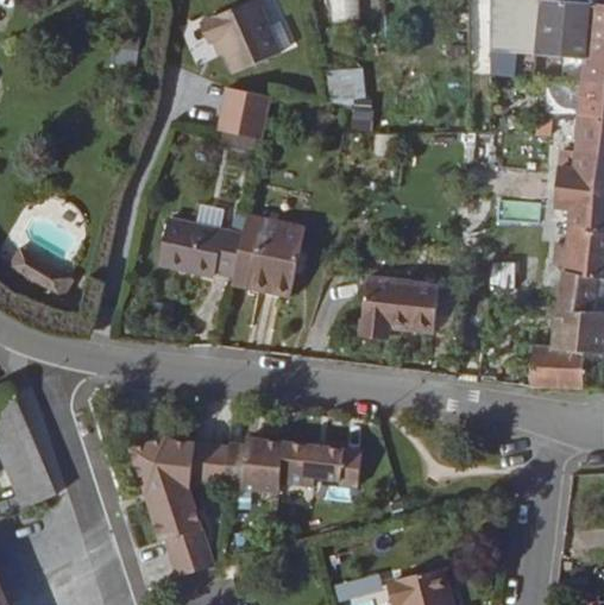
[(284,56),(270,0),(260,0),(213,12),(219,33),(226,32),(230,49),(234,68),(284,56)]
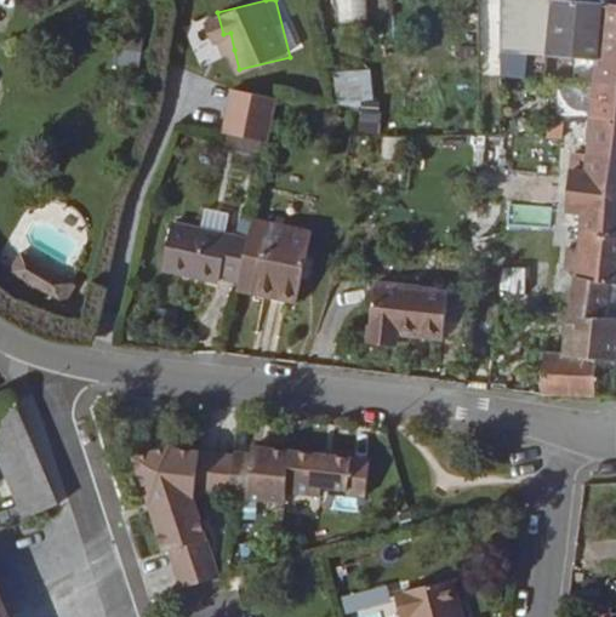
[(548,10),(551,0),(498,0),(500,44),(543,51),(548,10)]
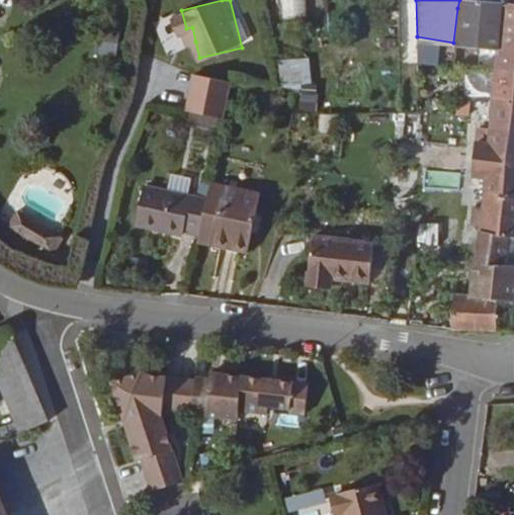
[(495,49),(501,1),(495,0),(459,0),(457,8),(453,43),(495,49)]
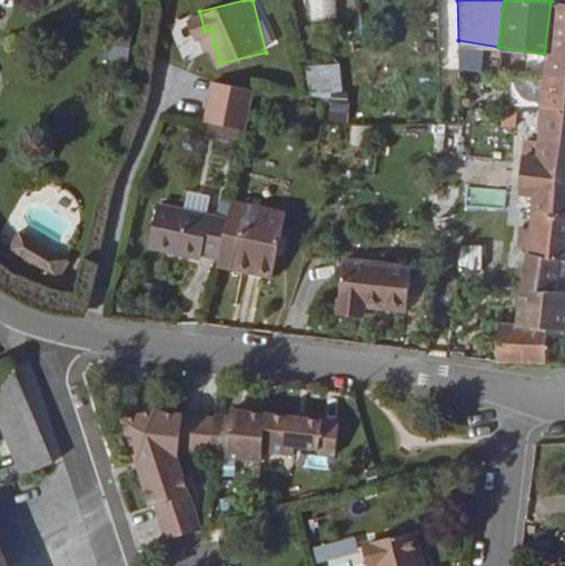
[(564,2),(551,1),(544,53),(564,56),(564,2)]
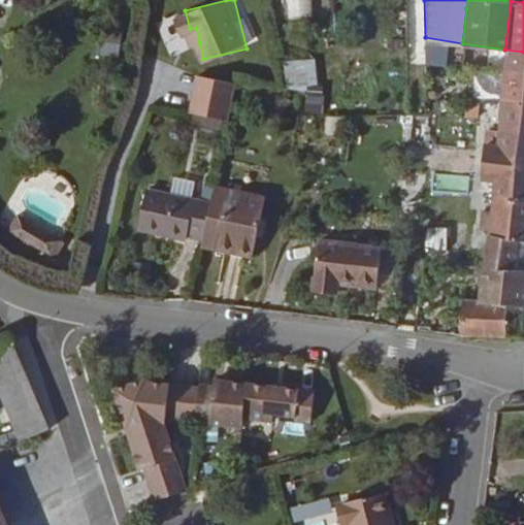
[(300,4),(283,8),(286,24),(303,20),(300,4)]
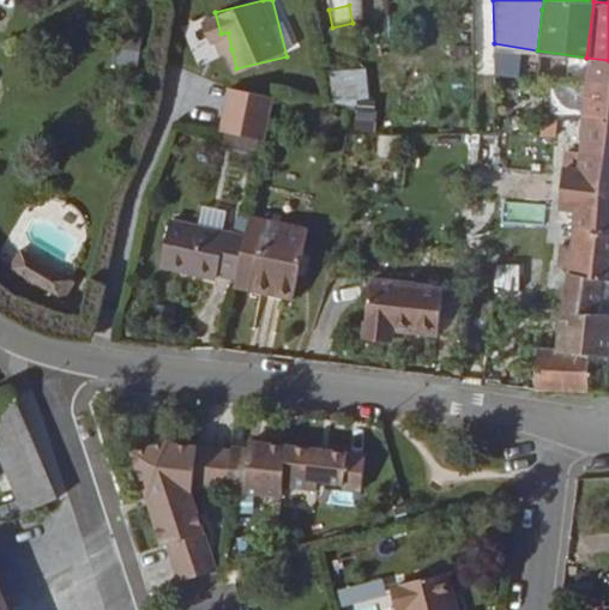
[(221,34),(215,12),(207,13),(215,43),(222,41),(221,34)]
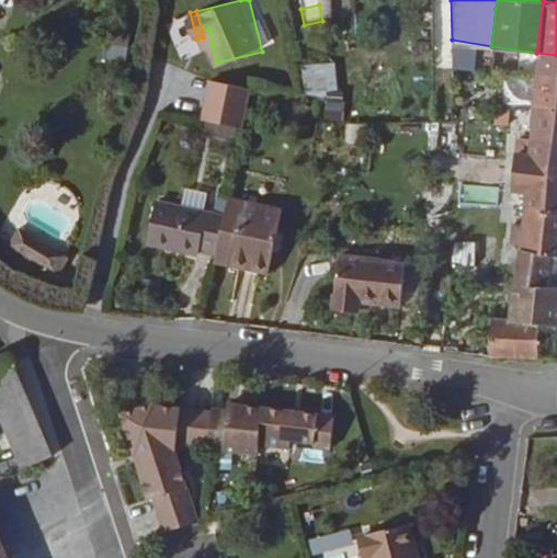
[(212,45),(208,30),(202,31),(203,37),(205,46),(212,45)]
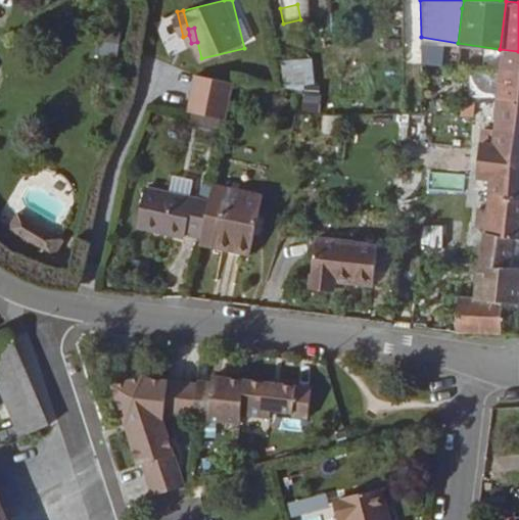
[(518,51),(500,49),(499,67),(518,72),(518,51)]
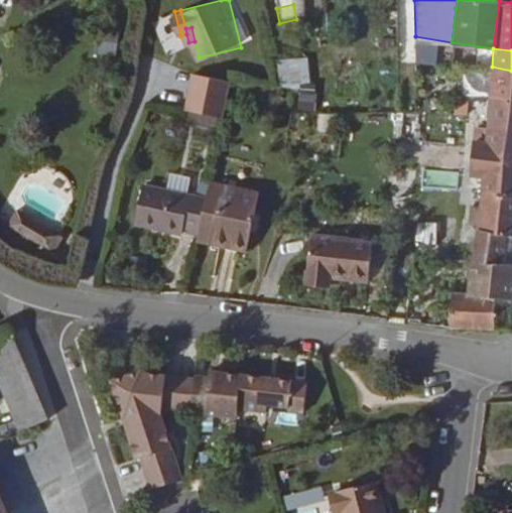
[(282,86),(312,85),(311,57),(281,57),(282,86)]
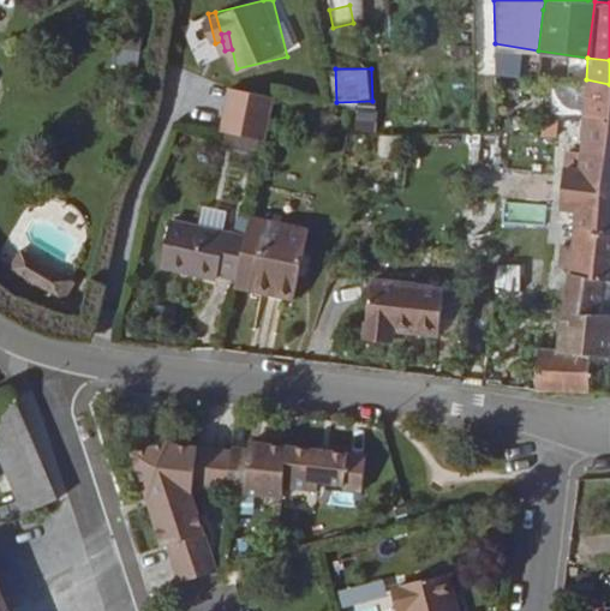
[(609,84),(586,79),(582,117),(609,120),(609,84)]
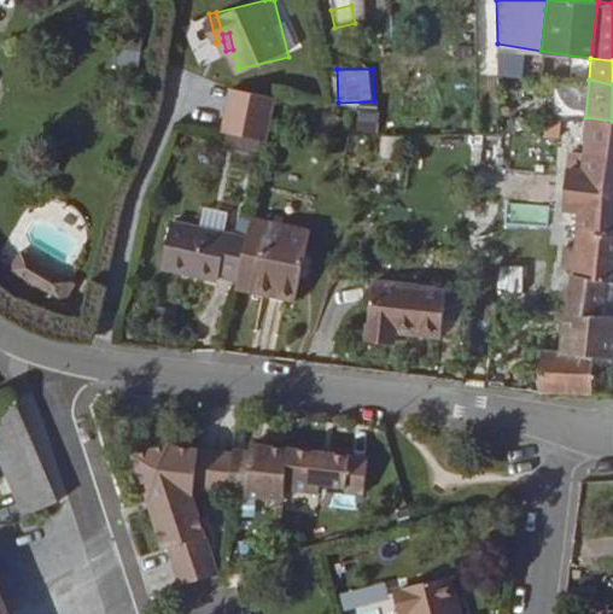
[(261,146),(272,101),(228,92),(216,136),(261,146)]
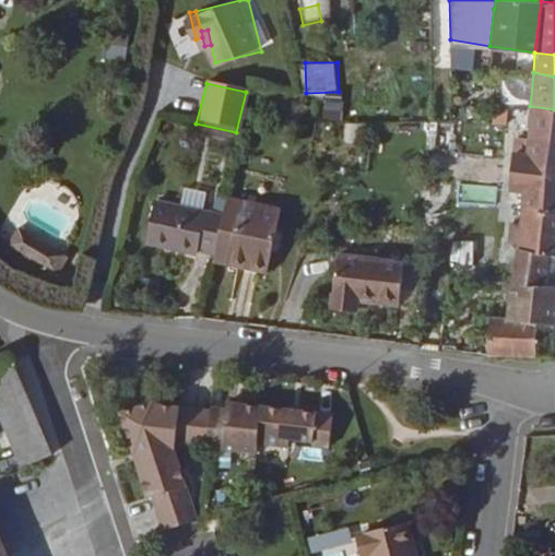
[(554,109),(530,106),(527,138),(554,142),(554,109)]
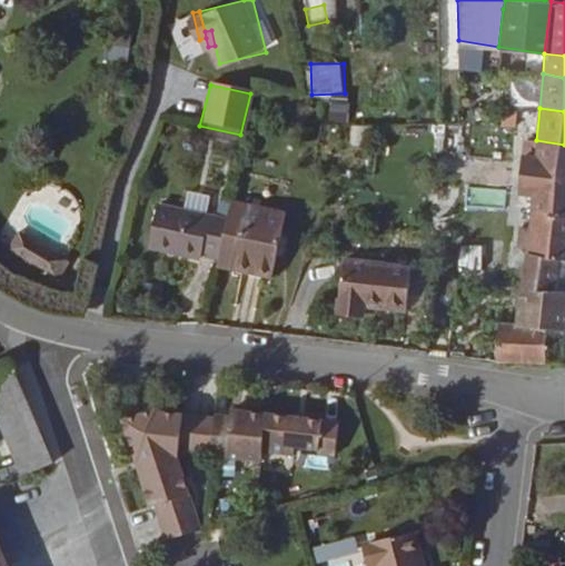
[(564,145),(536,140),(531,214),(564,218),(564,145)]
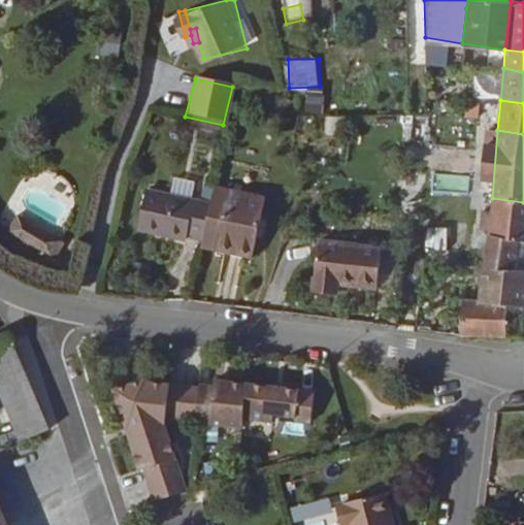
[(241,264),(257,205),(206,191),(199,220),(191,252),(241,264)]
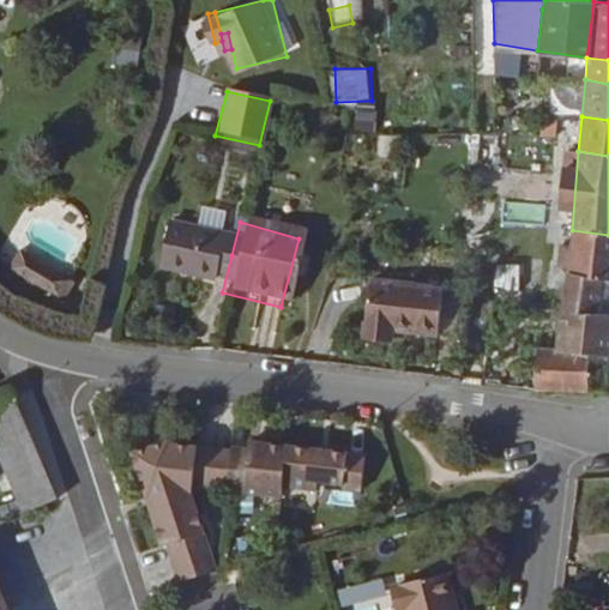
[(608,235),(572,230),(565,312),(608,314),(608,235)]
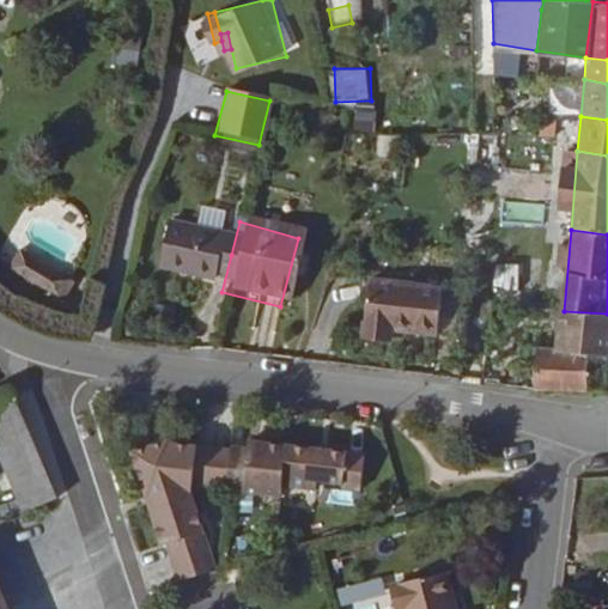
[(222,292),(231,255),(157,236),(144,279),(199,293),(201,286),(222,292)]
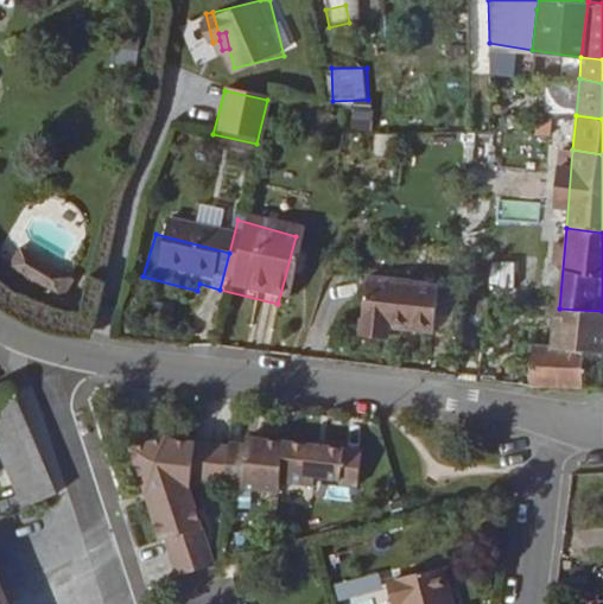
[(65,286),(19,260),(10,277),(55,303),(65,286)]
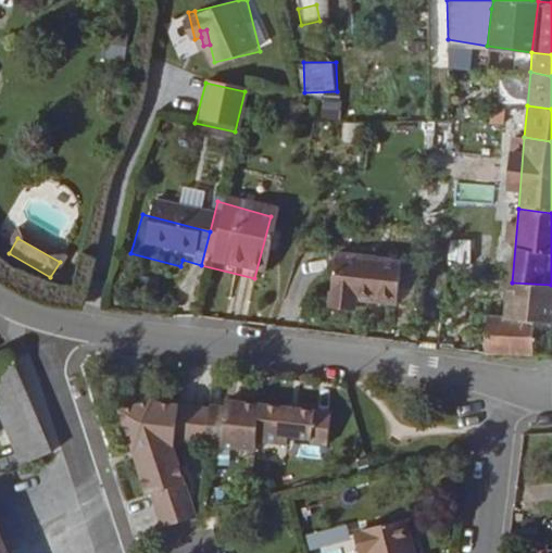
[(397,309),(402,267),(337,259),(330,303),(355,306),(355,303),(356,296),(374,298),(373,305),(397,309)]
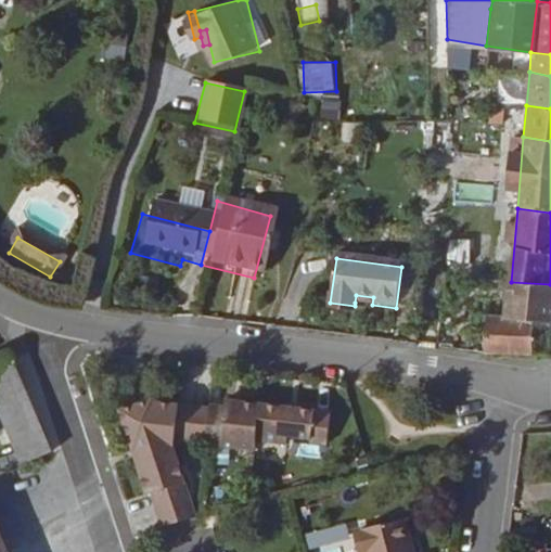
[(550,284),(511,282),(508,316),(488,315),(486,356),(550,358),(550,284)]
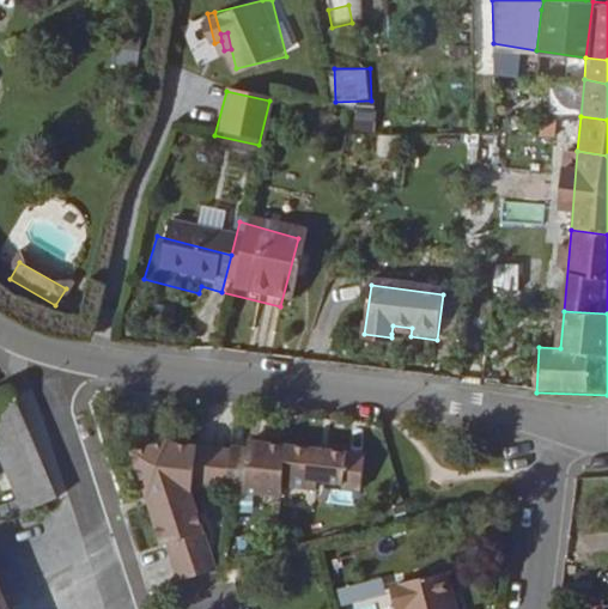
[(411,336),(412,328),(393,326),(391,334),(411,336)]
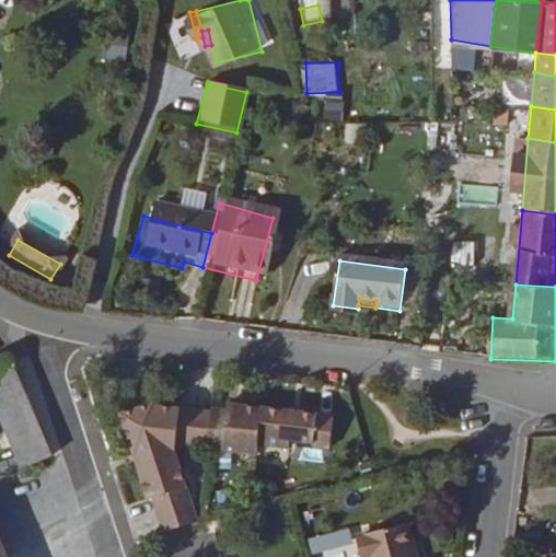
[(357,315),(358,309),(333,305),(332,313),(357,315)]
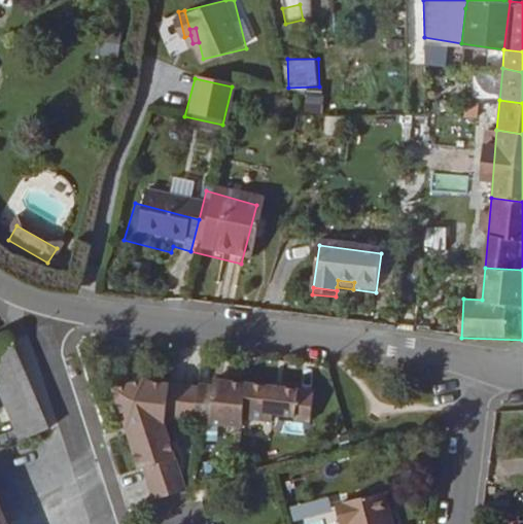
[(48,428),(15,353),(0,337),(0,396),(20,441),(48,428)]
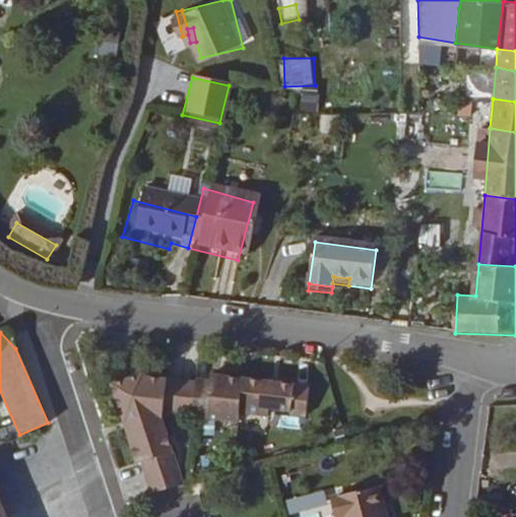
[(313,410),(316,380),(217,370),(217,375),(204,374),(203,376),(152,371),(152,369),(120,380),(145,458),(150,457),(160,487),(192,479),(171,413),(173,405),(199,408),(199,410),(246,415),(247,407),(275,410),(275,403),(297,405),(297,408),(313,410)]
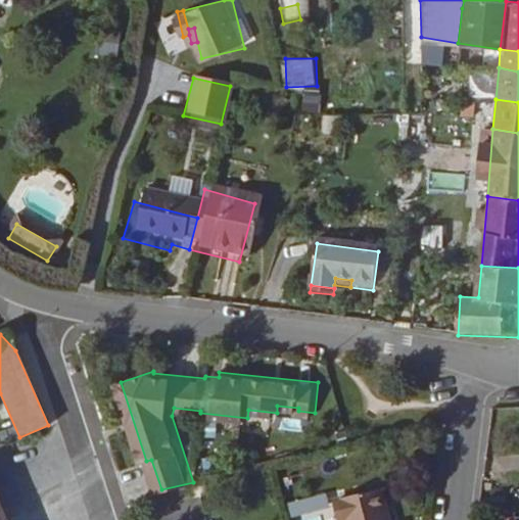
[(396,519),(396,516),(404,514),(395,481),(354,491),(361,519),(396,519)]
